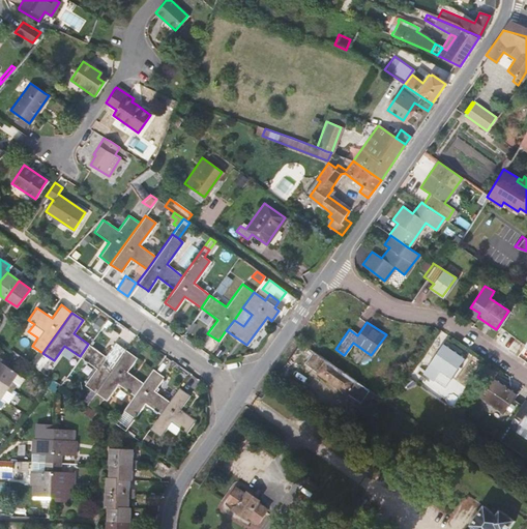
[(105,356),(88,344),(80,356),(95,368),(85,383),(92,388),(83,402),(86,404),(96,391),(124,350),(114,342),(105,356)]
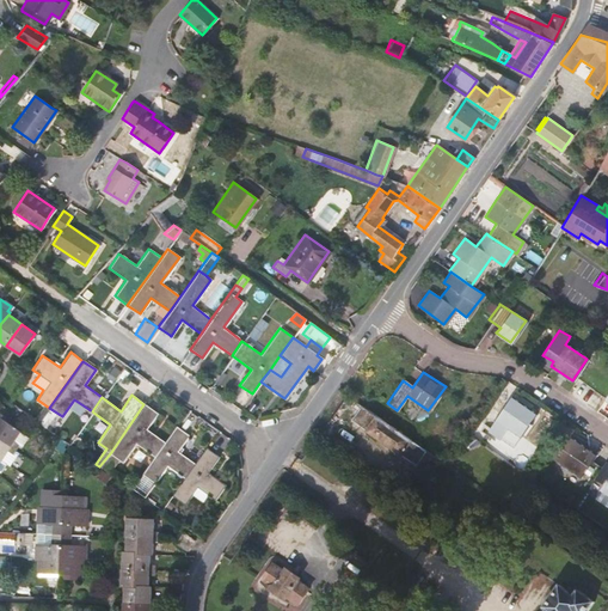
[(400,453),(410,440),(405,437),(369,411),(347,396),(336,410),(351,420),(351,422),(384,445),(385,444),(400,453)]
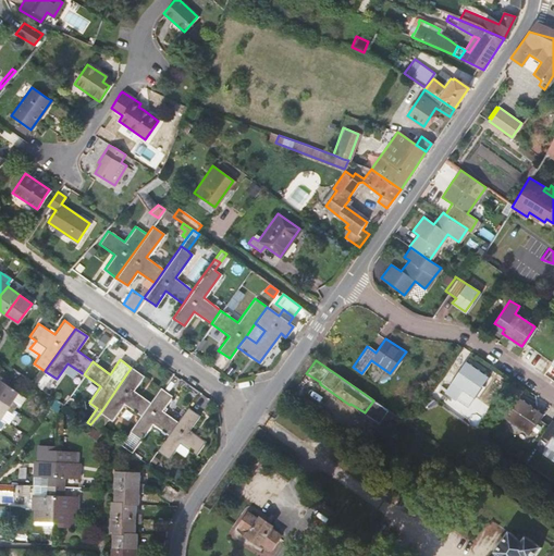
[(451,363),(435,385),(452,397),(454,394),(468,404),(487,377),(465,361),(459,369),(451,363)]
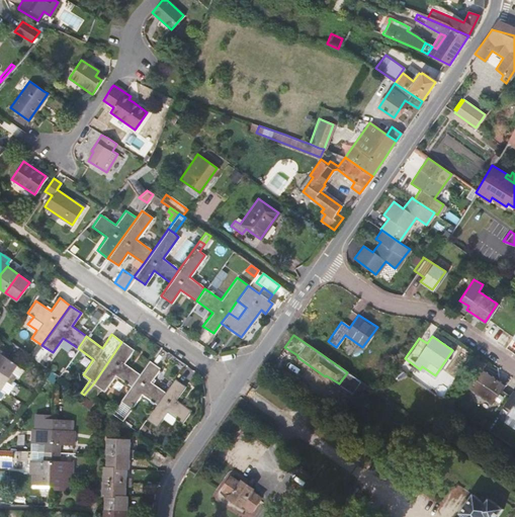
[(133,350),(121,342),(94,382),(100,386),(104,390),(114,374),(131,385),(139,373),(123,362),(133,350)]
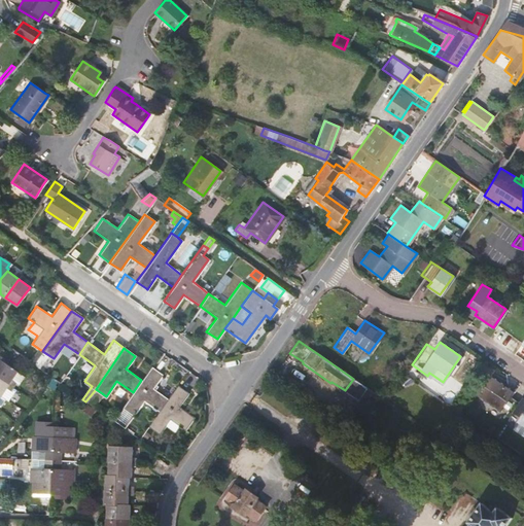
[(35,350),(31,357),(36,360),(40,354),(35,350)]
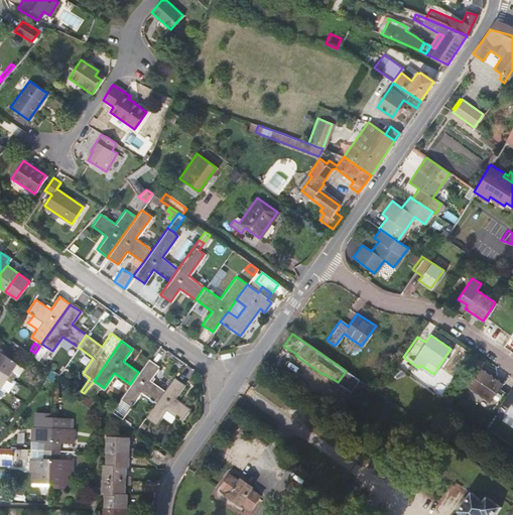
[(0,370),(13,379),(15,374),(18,376),(22,368),(0,353),(0,370)]
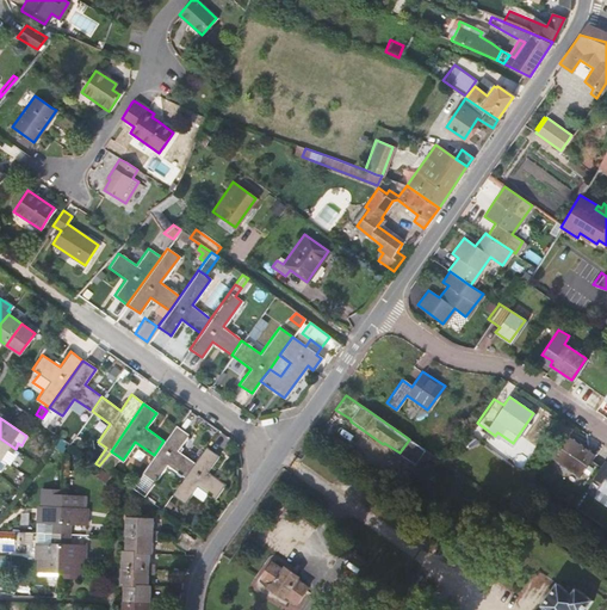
[(174,426),(163,441),(154,455),(141,473),(146,476),(154,482),(166,464),(184,476),(193,462),(177,450),(187,435),(174,426)]
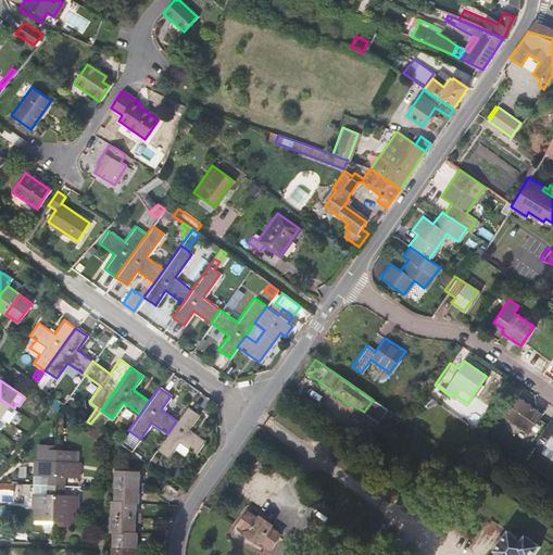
[(523,440),(531,446),(539,434),(547,425),(537,418),(540,413),(518,398),(505,417),(527,433),(523,440)]
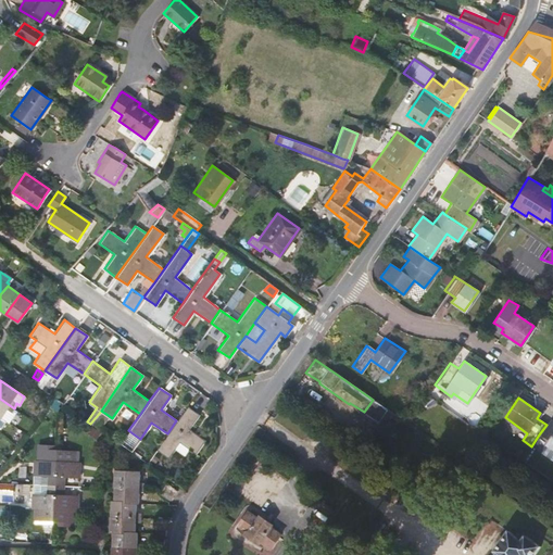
[(14,408),(0,399),(0,417),(5,420),(9,423),(17,411),(14,408)]
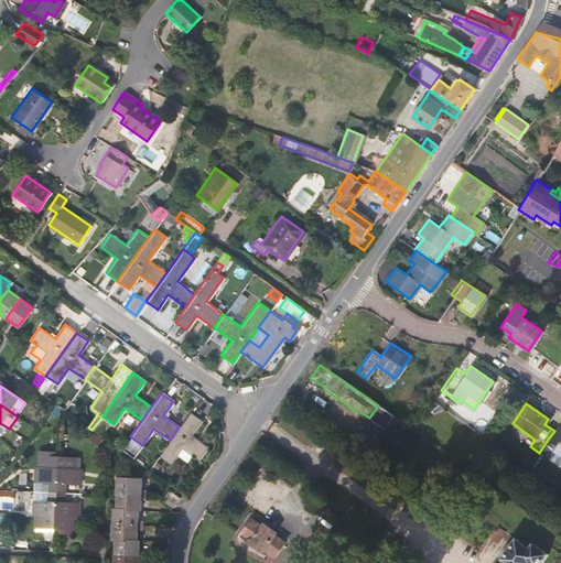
[(189,412),(179,426),(170,440),(158,456),(170,465),(177,454),(187,462),(191,456),(197,459),(206,447),(191,435),(201,421),(189,412)]
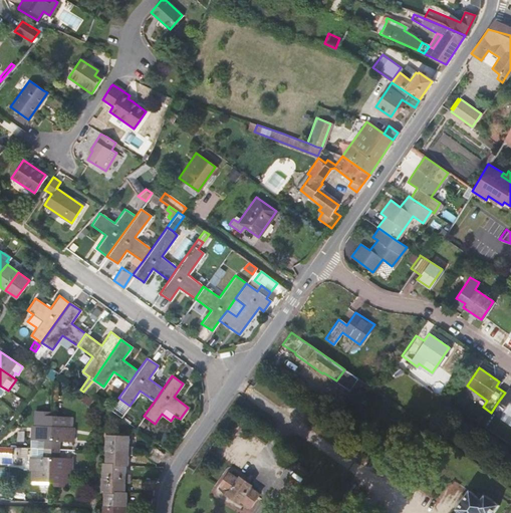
[(90,397),(99,383),(93,379),(83,392),(90,397)]
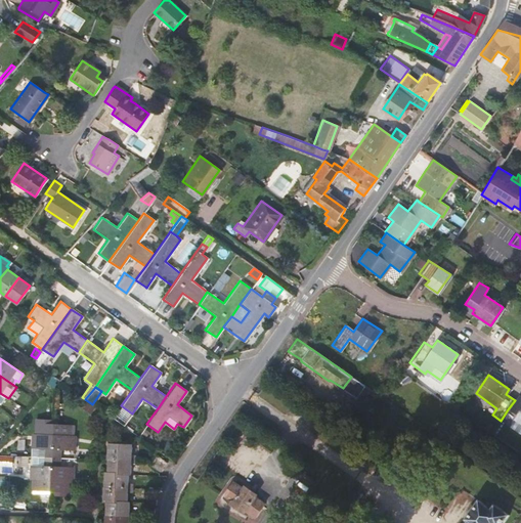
[(520,403),(520,397),(518,395),(515,400),(508,409),(515,413),(520,403)]
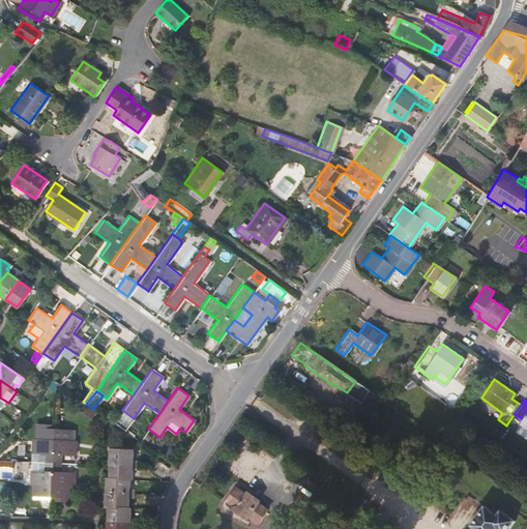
[(126,413),(122,410),(117,417),(121,420),(126,413)]
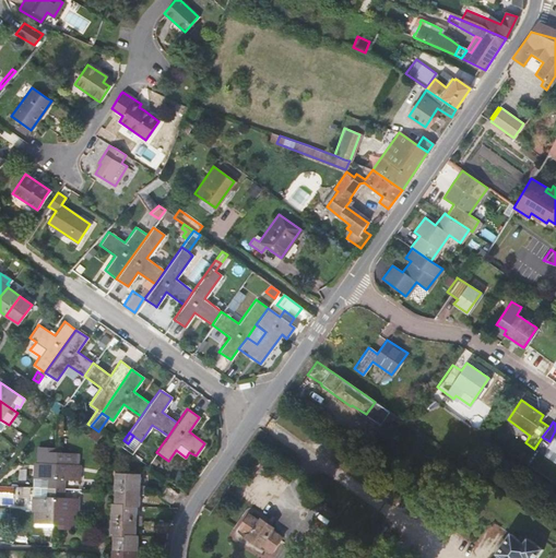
[(555,435),(552,441),(543,453),(555,461),(555,435)]
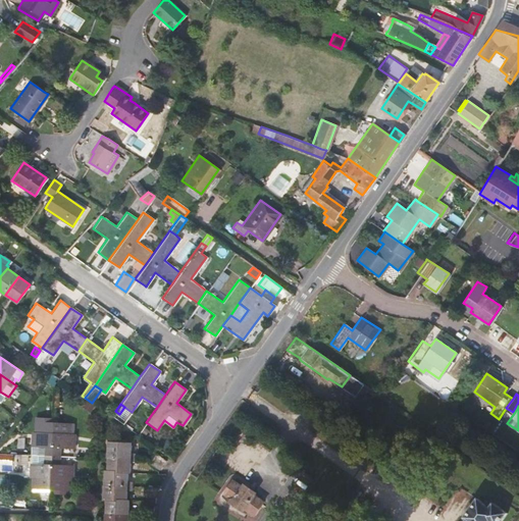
[(46,448),(45,456),(52,456),(54,423),(54,419),(35,418),(34,433),(32,433),(31,447),(46,448)]
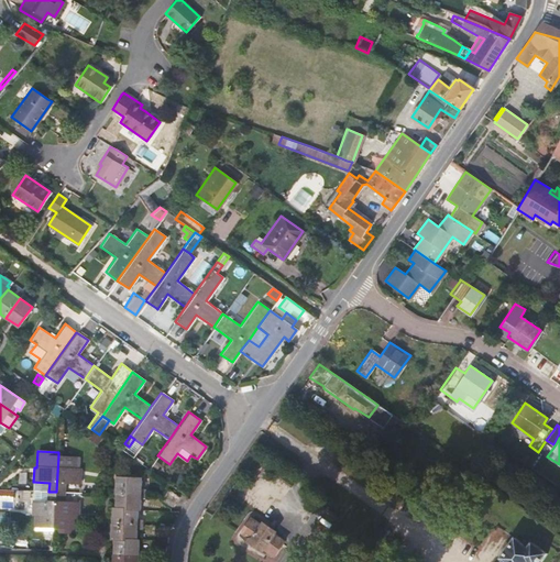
[(56,492),(64,492),(64,483),(79,483),(79,469),(77,469),(77,458),(58,456),(56,492)]
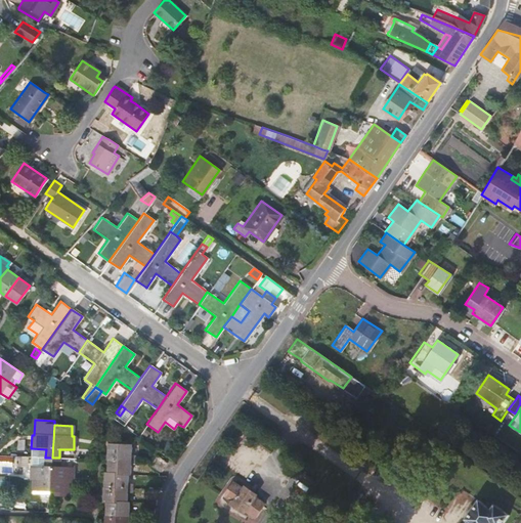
[(109,444),(107,459),(130,460),(131,445),(109,444)]
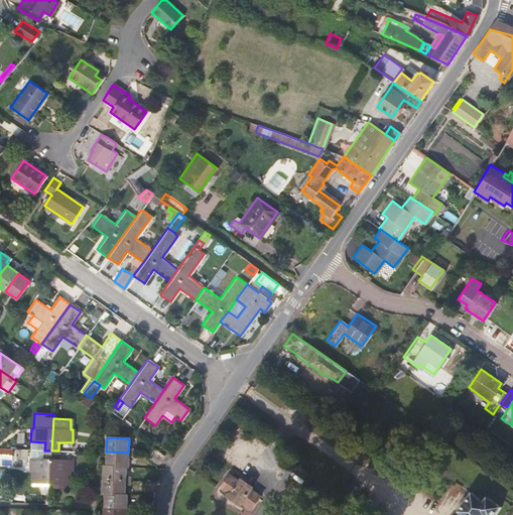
[(26,458),(26,448),(18,447),(17,458),(26,458)]
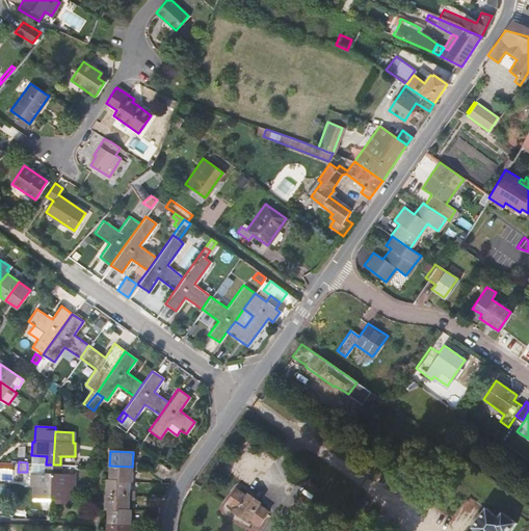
[(0,471),(11,472),(11,463),(0,462),(0,471)]
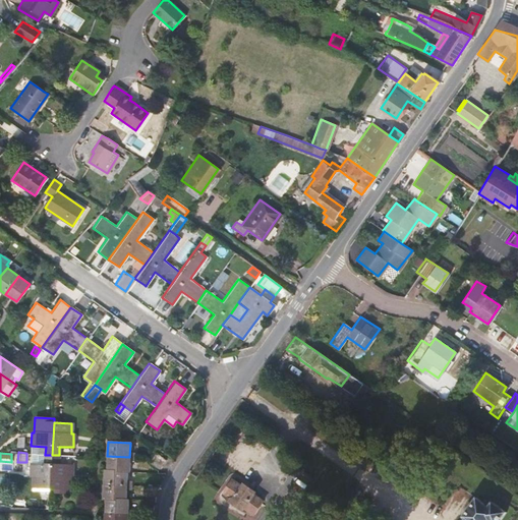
[(32,486),(50,486),(52,455),(45,455),(32,454),(32,462),(30,462),(30,475),(32,475),(32,486)]
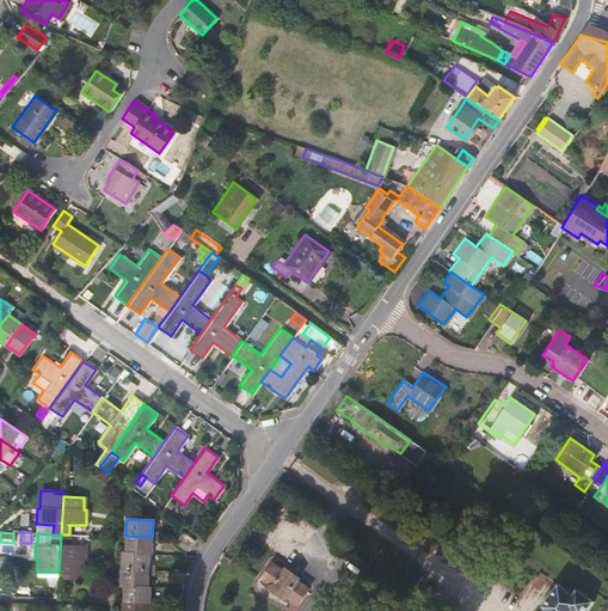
[(183,533),(176,543),(186,550),(192,541),(183,533)]
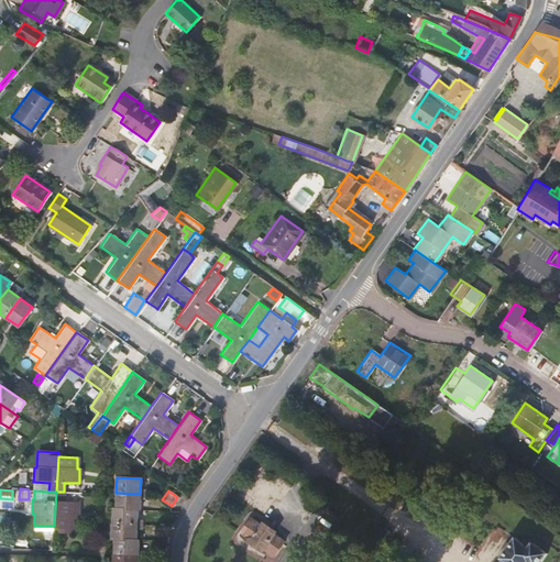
[(64,500),(64,492),(56,492),(54,526),(54,531),(74,531),(75,516),(77,516),(77,502),(64,500)]
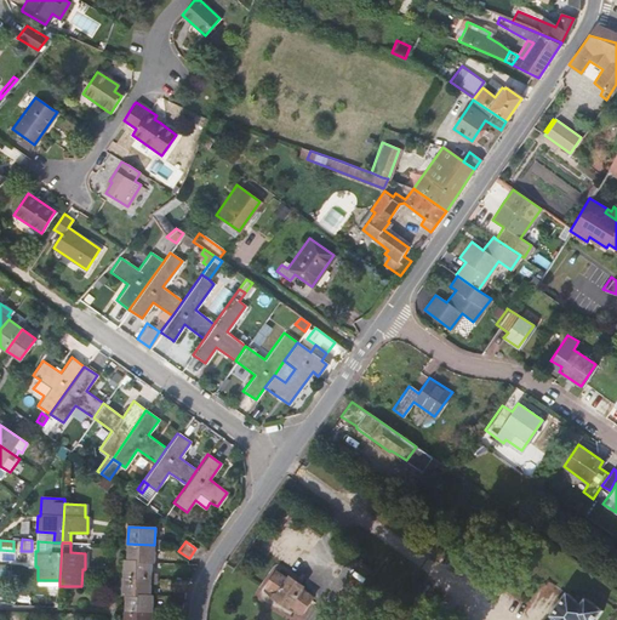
[(150,562),(153,562),(154,545),(127,544),(127,561),(144,562),(150,562)]
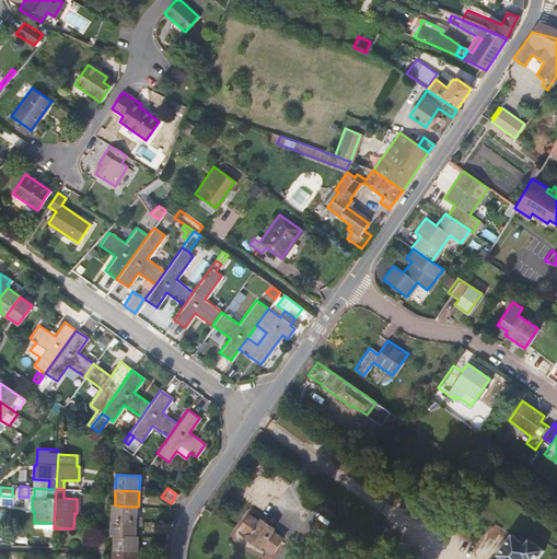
[(112,505),(112,521),(124,521),(135,522),(136,507),(130,507),(115,505),(112,505)]
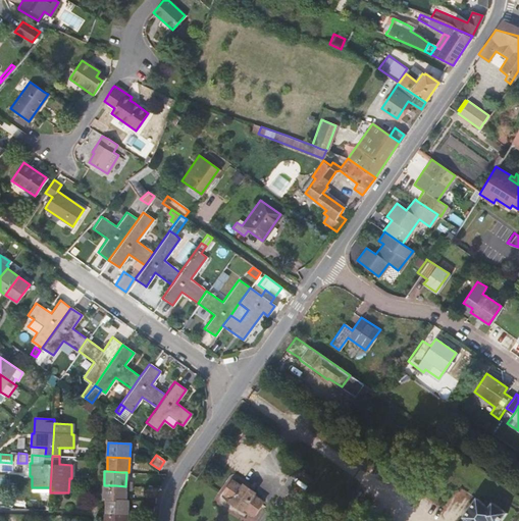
[(244,509),(253,515),(263,502),(254,495),(256,492),(245,484),(243,486),(234,479),(223,493),(232,501),(230,503),(242,511),(244,509)]
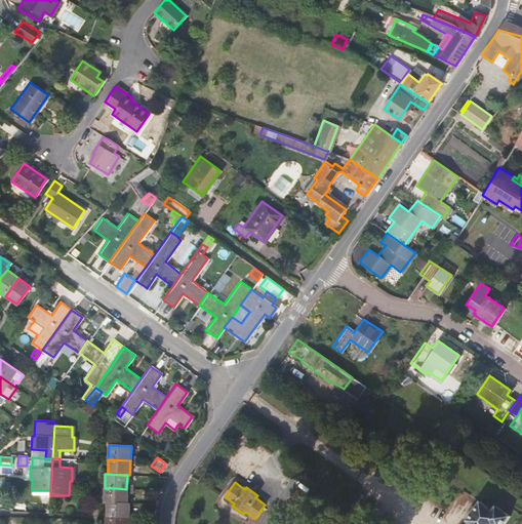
[(105,488),(104,502),(106,502),(126,504),(126,489),(116,488),(105,488)]
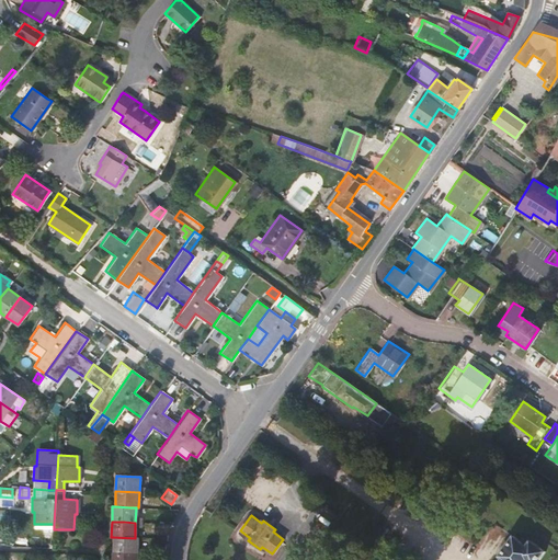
[(534,559),(544,547),(530,536),(526,541),(512,533),(498,553),(500,555),(494,559),(534,559)]
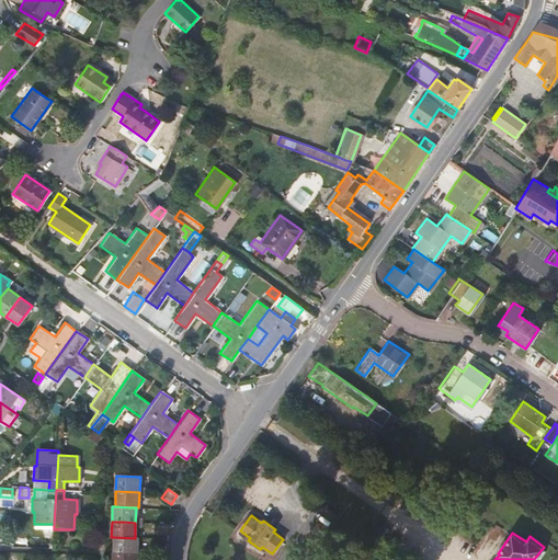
[(135,538),(113,537),(113,552),(112,559),(135,559),(136,558),(136,548),(137,538),(135,538)]
